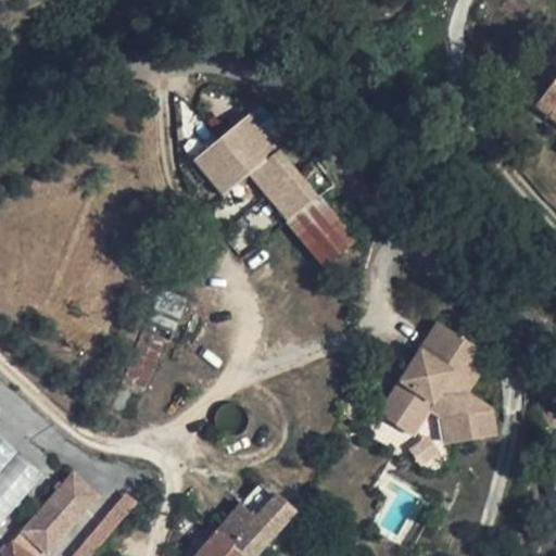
[(555,79),(555,52),(543,43),(528,64),(553,84),(555,79)]
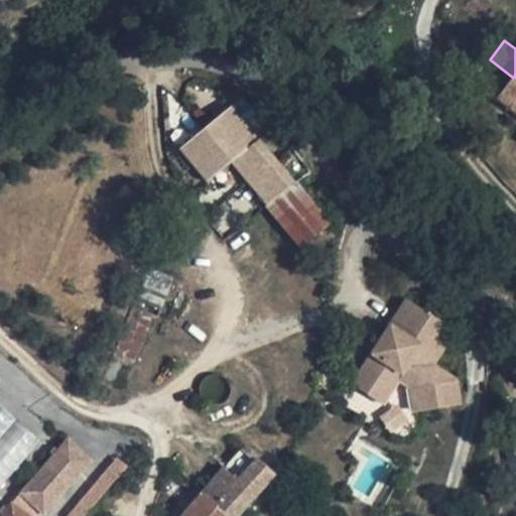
[(515,74),(513,78),(497,98),(515,112),(515,74)]
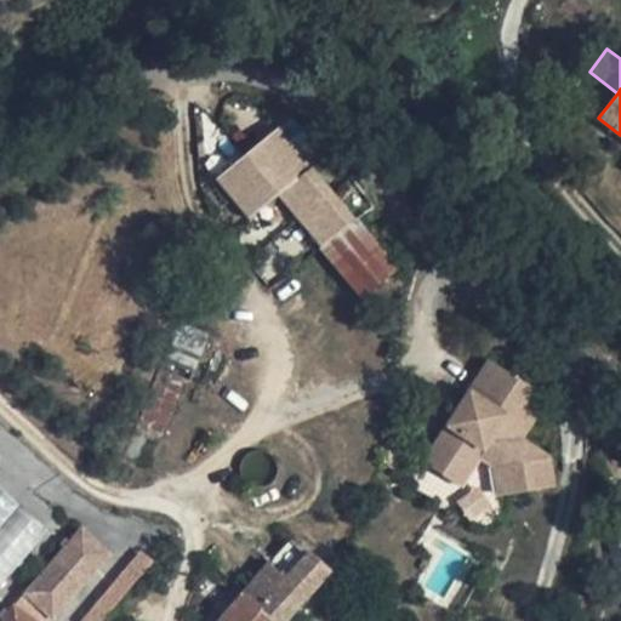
[(397,269),(278,126),(248,152),(217,180),(252,222),(262,214),(281,199),(290,209),(365,297),(397,269)]
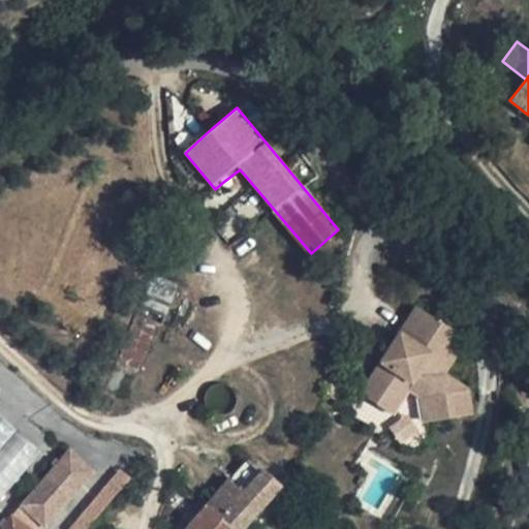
[(179,285),(152,274),(116,366),(138,374),(157,325),(162,328),(179,285)]
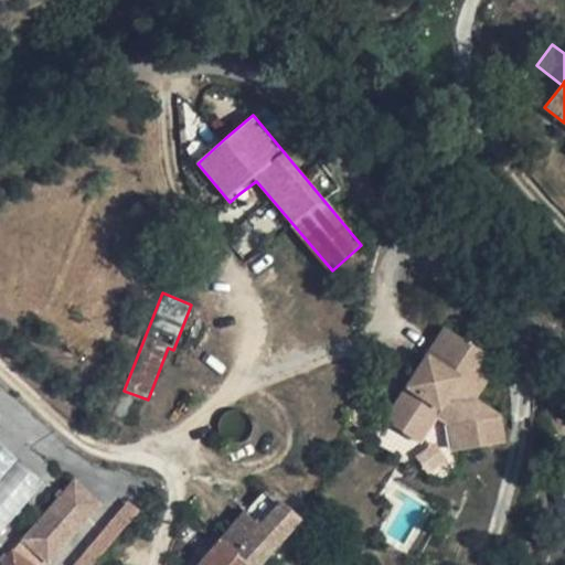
[(387,423),(419,445),(437,417),(452,427),(457,455),(505,447),(501,420),(473,403),(500,363),(448,330),(387,423)]
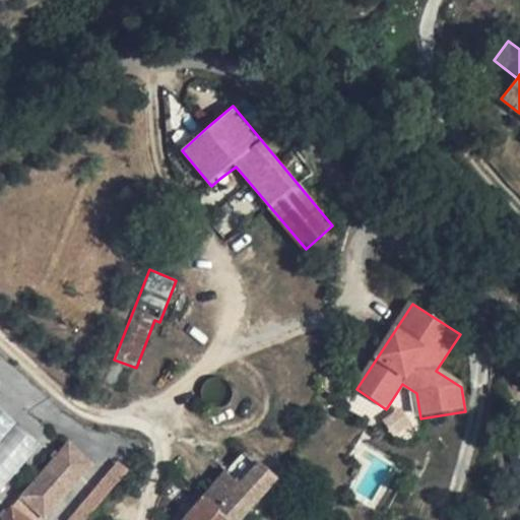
[(115,386),(105,382),(98,400),(107,404),(115,386)]
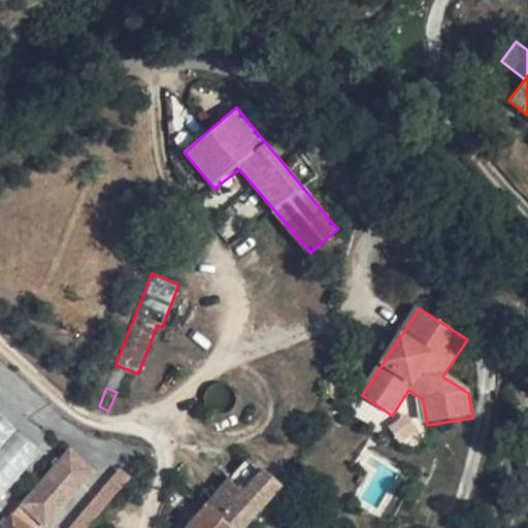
[(0,498),(42,452),(0,415),(0,498)]
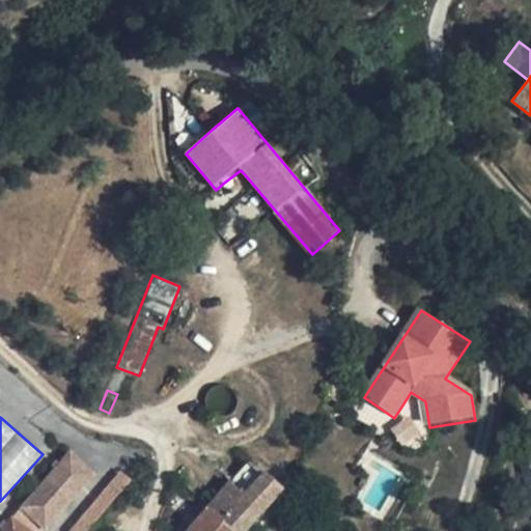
[(94,473),(72,453),(23,507),(47,528),(94,473)]
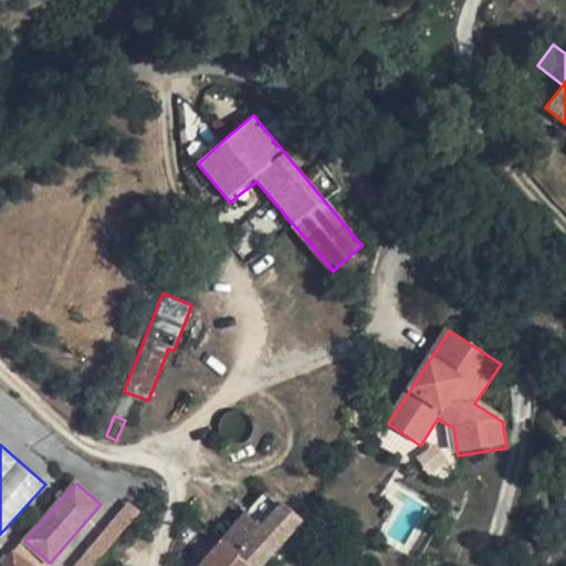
[(126,502),(72,565),(93,565),(138,512),(126,502)]
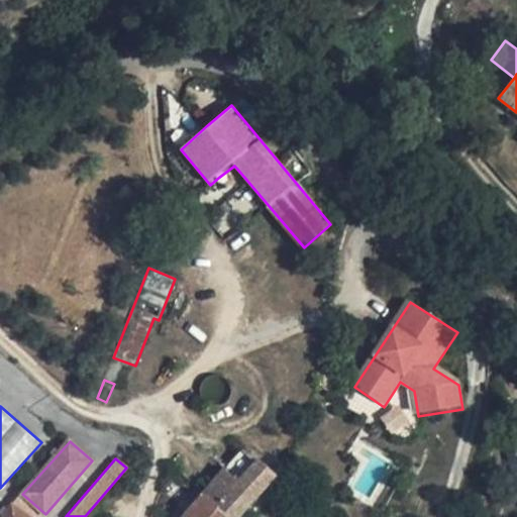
[(204,494),(227,516),(237,516),(276,476),(259,459),(239,481),(225,470),(223,471),(221,472),(204,494)]
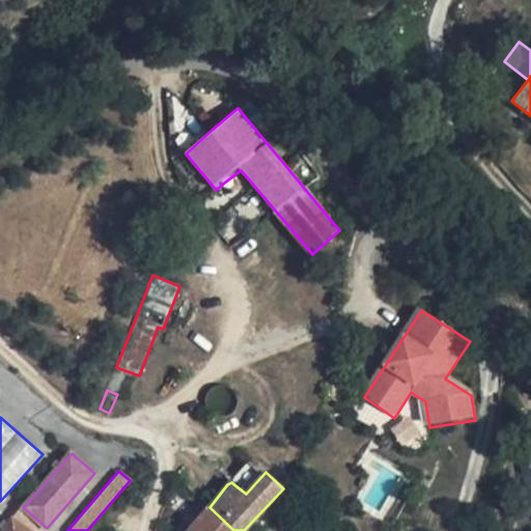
[(44,530),(47,528),(23,507),(14,520),(30,530),(44,530)]
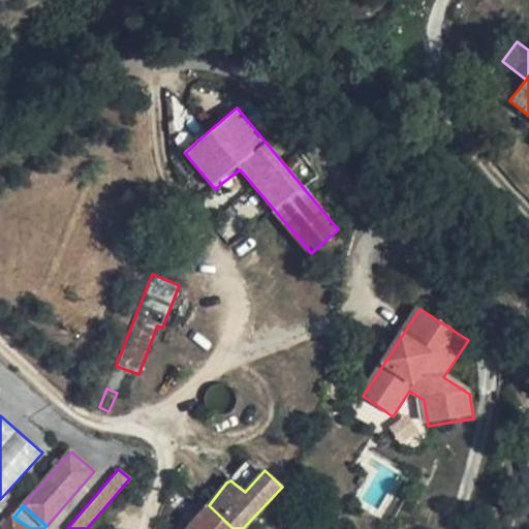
[(232,528),(209,505),(187,528),(232,528)]
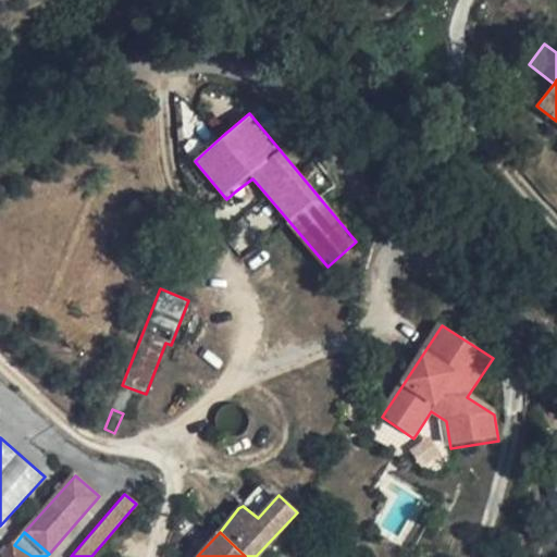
[(32,556),(14,545),(4,556),(32,556)]
